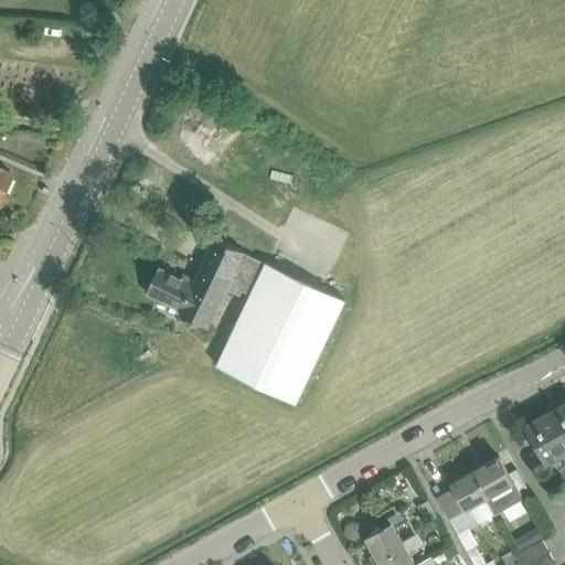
[(0,198),(12,173),(0,168),(0,198)]
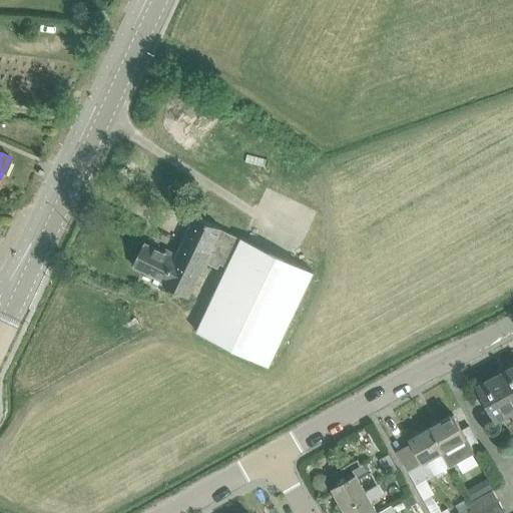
[(167,249),(165,253),(145,243),(134,267),(164,281),(163,286),(188,298),(205,263),(218,269),(220,265),(227,269),(196,333),(269,367),(314,274),(241,238),(241,239),(221,230),(221,229),(195,216),(177,254),(167,249)]
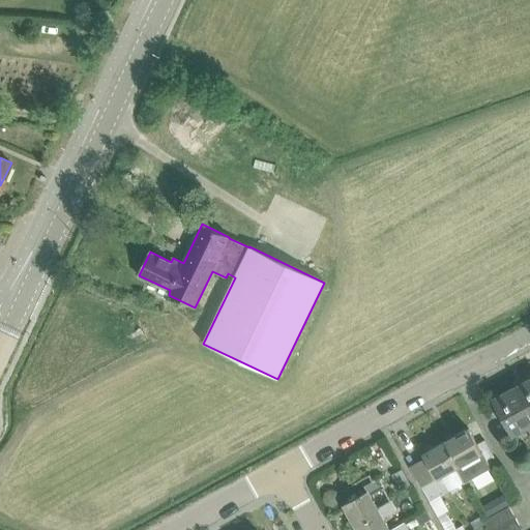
[(529,378),(513,386),(529,416),(529,378)]
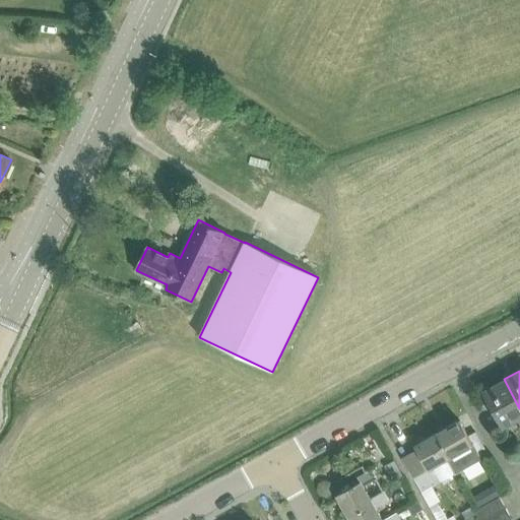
[(519,408),(504,379),(481,391),(501,428),(519,417),(519,408)]
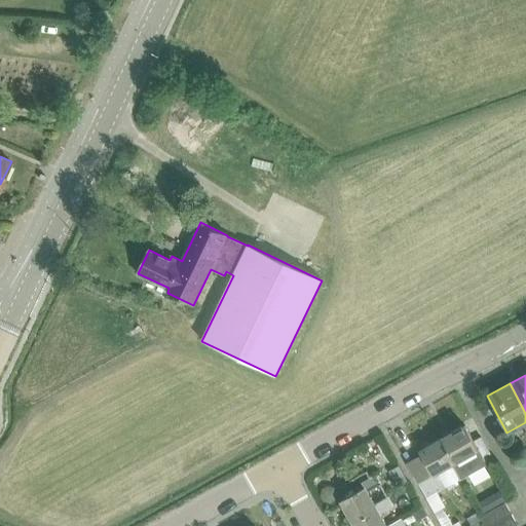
[(463,425),(442,438),(449,450),(455,462),(450,465),(457,480),(485,464),(484,463),(472,440),(471,438),(463,425)]
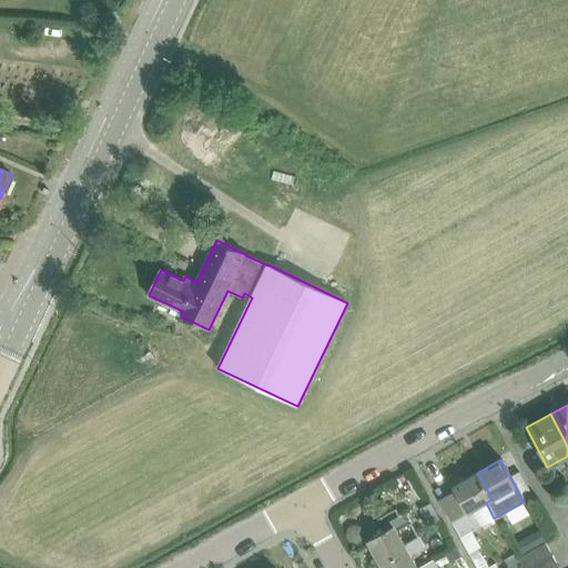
[(456,492),(439,500),(452,523),(453,521),(460,537),(472,530),(494,518),(486,503),(492,499),(485,486),(477,473),(453,486),(456,492)]
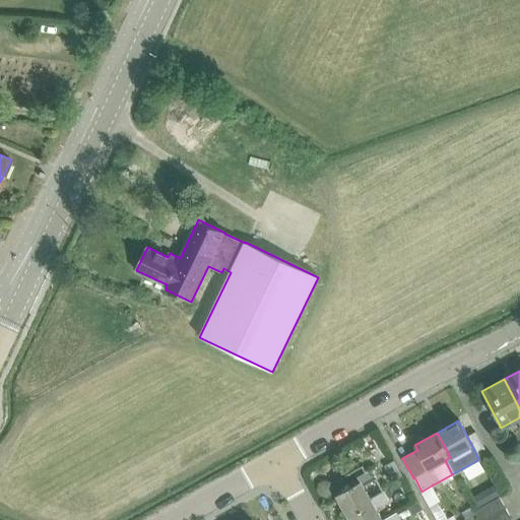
[(360,481),(335,496),(345,513),(348,518),(373,504),(370,500),(363,485),(376,478),(371,469),(358,477),(360,481)]
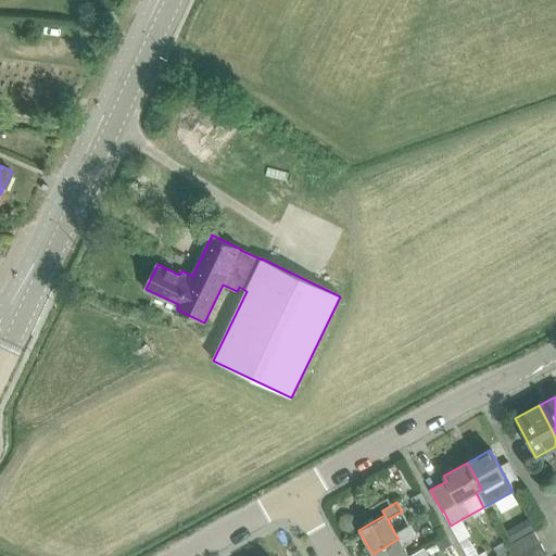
[(340,517),(338,523),(342,529),(348,530),(354,527),(355,520),(352,515),(345,514),(340,517)]
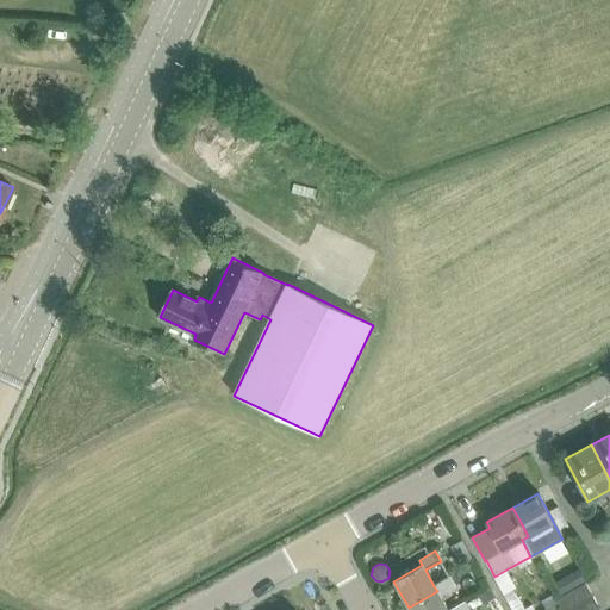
[(579,571),(568,577),(576,589),(585,584),(586,583),(579,571)]
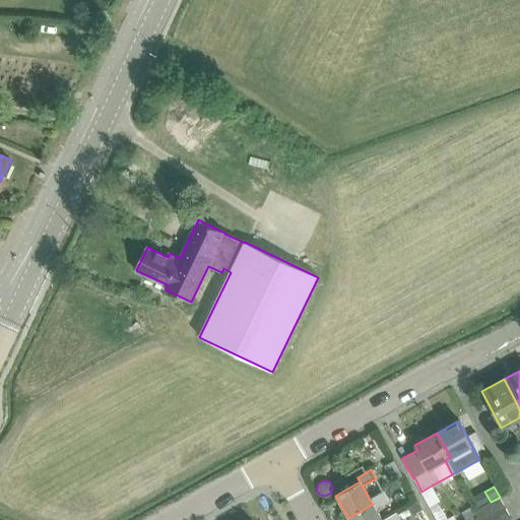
[(373,504),(348,518),(349,519),(382,519),(375,507),(388,500),(384,492),(370,500),(373,504)]
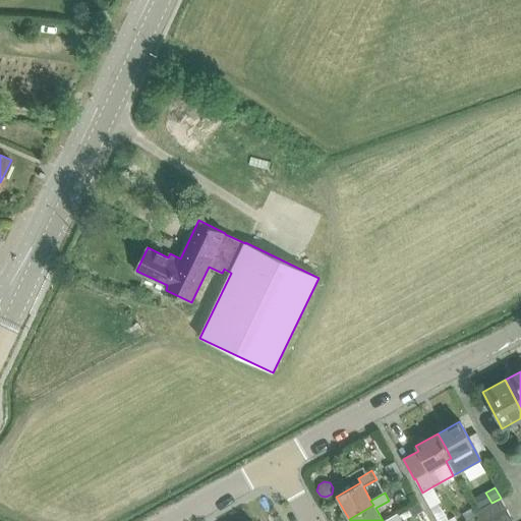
[(491,503),(475,512),(480,520),(485,520),(505,510),(506,510),(500,499),(491,503)]
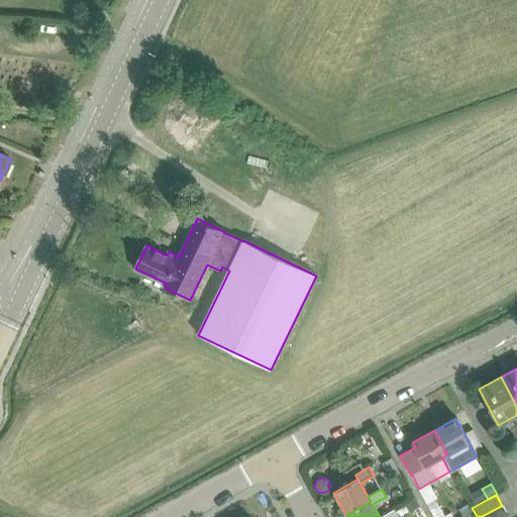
[(415,499),(405,504),(409,513),(419,507),(415,499)]
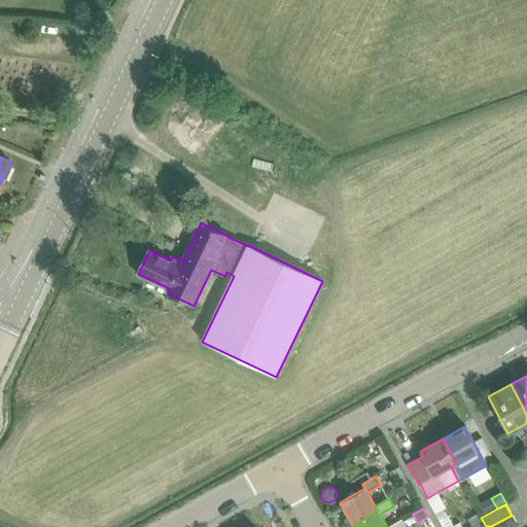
[(491,526),(517,526),(511,516),(491,526)]
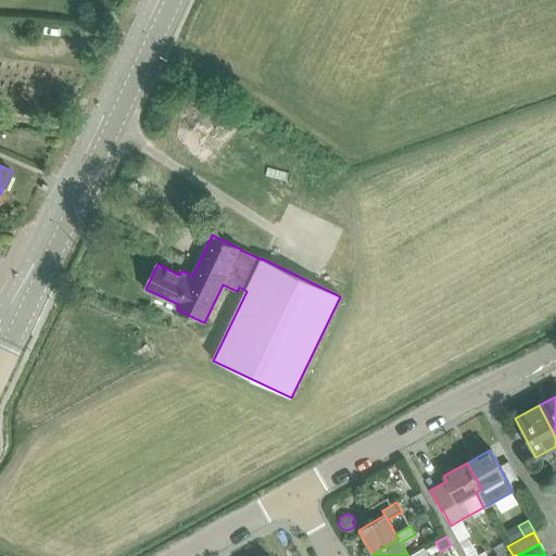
All buildings are outlined.
